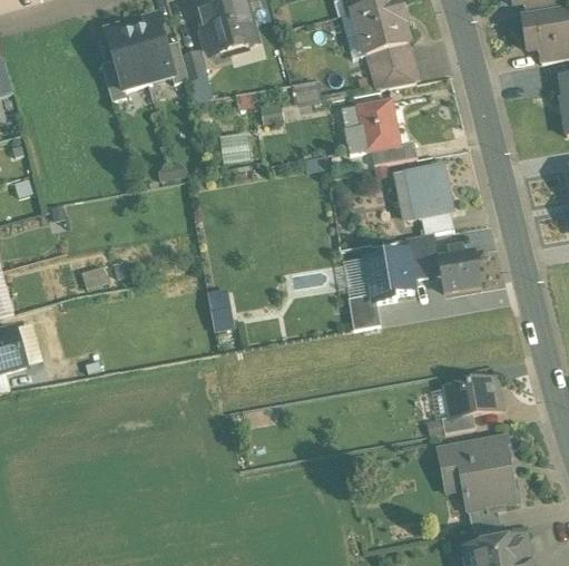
[(194,0),(203,30),(199,33),(203,49),(208,50),(209,52),(255,40),(243,0),(194,0)]
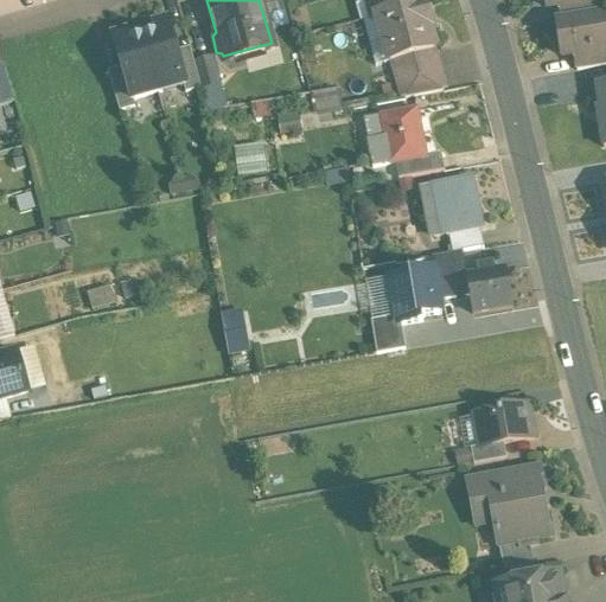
[(421,0),(375,12),(376,13),(371,14),(362,17),(369,39),(382,36),(383,42),(388,58),(393,57),(431,46),(434,45),(428,24),(432,23),(426,0),(421,0)]
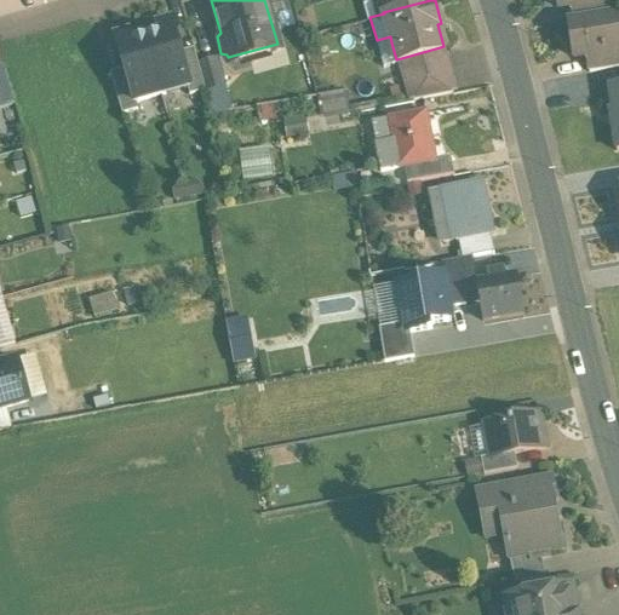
[(374,0),(379,15),(384,13),(383,12),(430,0),(374,0)]
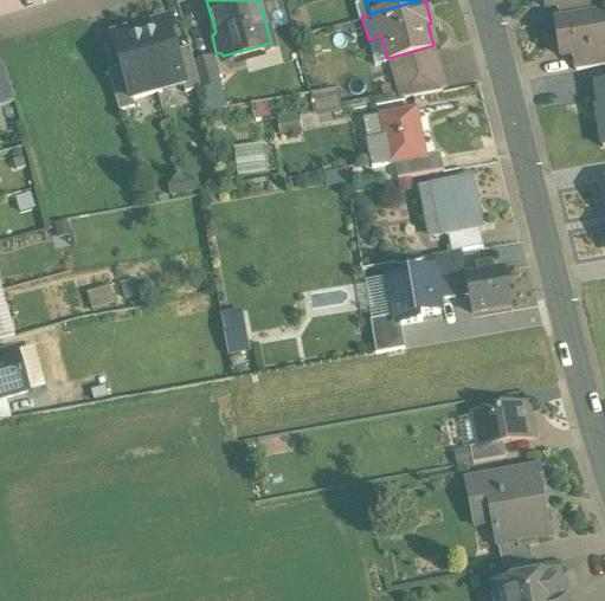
[(570,0),(555,2),(557,4),(559,19),(602,12),(600,0),(570,0)]
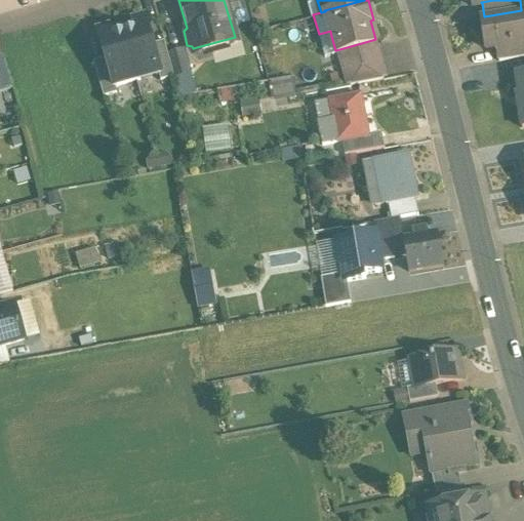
[(484,16),(480,16),(484,47),(495,45),(495,44),(523,39),(523,9),(521,10),(484,16)]
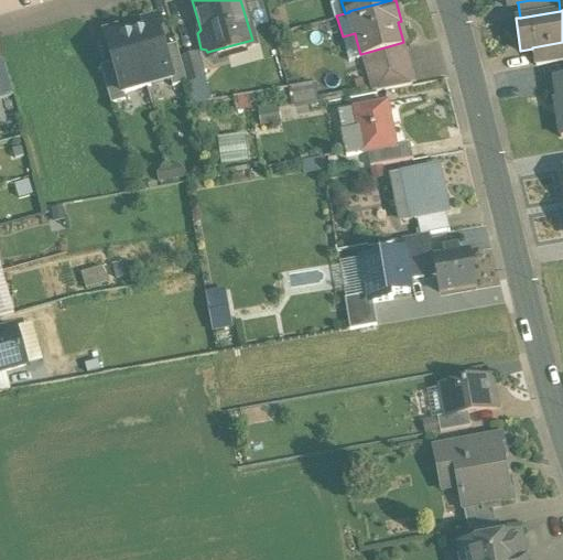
[(162,45),(154,15),(140,20),(142,28),(131,31),(145,84),(170,77),(171,77),(162,45)]
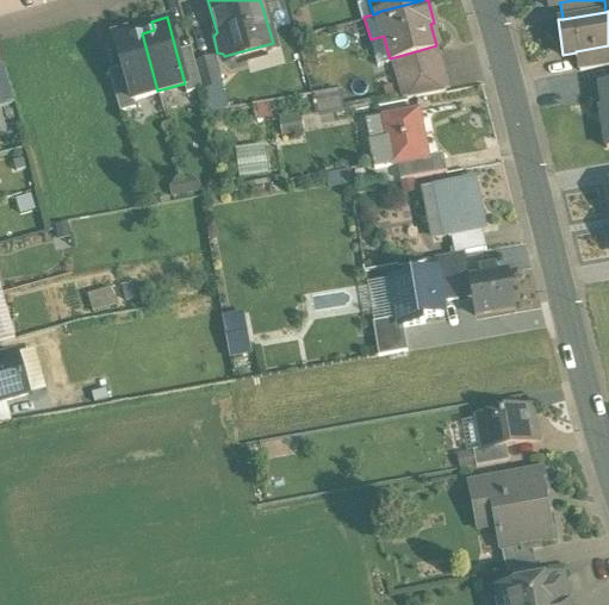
[(142,33),(130,37),(126,29),(112,32),(120,64),(131,99),(132,98),(157,91),(142,33)]
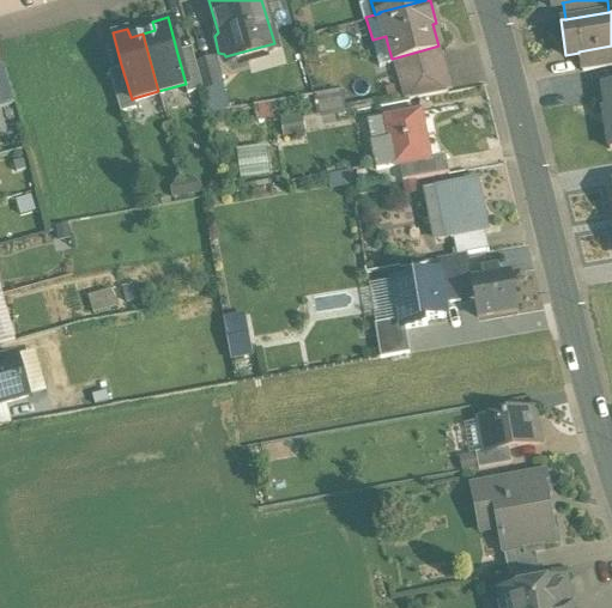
[(386,36),(373,40),(379,62),(392,59),(387,42),(386,36)]
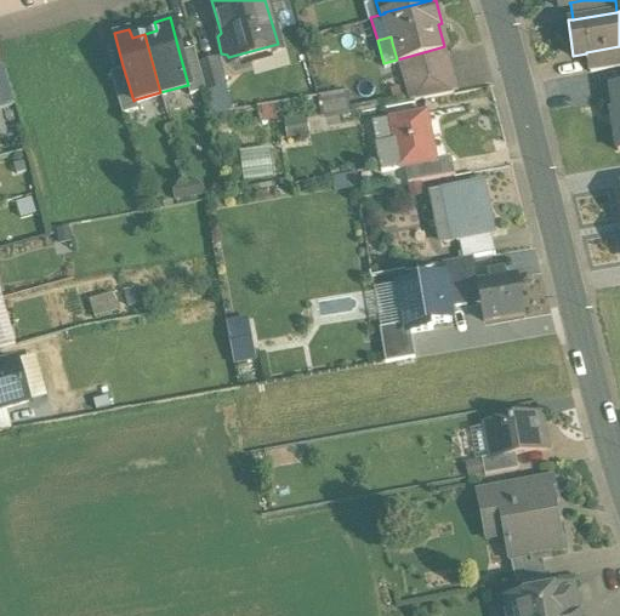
[(193,46),(178,50),(188,85),(187,85),(189,92),(205,89),(193,46)]
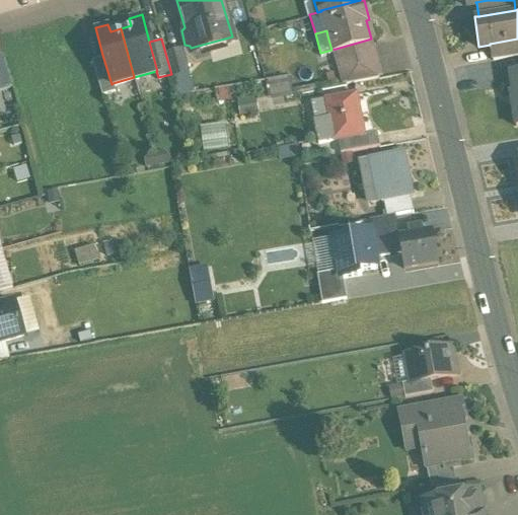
[(517,39),(490,44),(490,45),(493,58),(517,53),(517,39)]
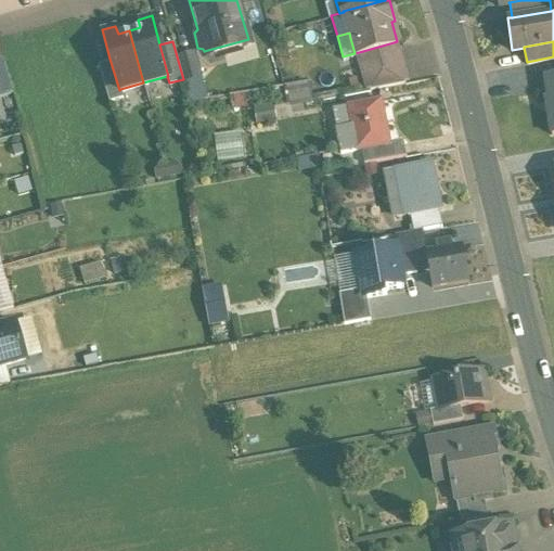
[(394,42),(359,52),(369,87),(404,79),(394,42)]
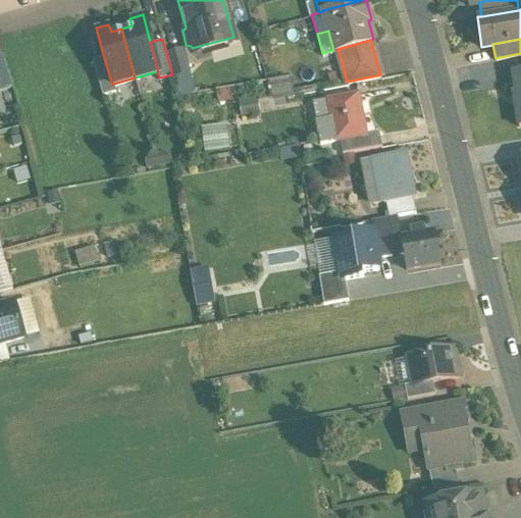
[(310,63),(305,52),(300,54),(304,65),(310,63)]
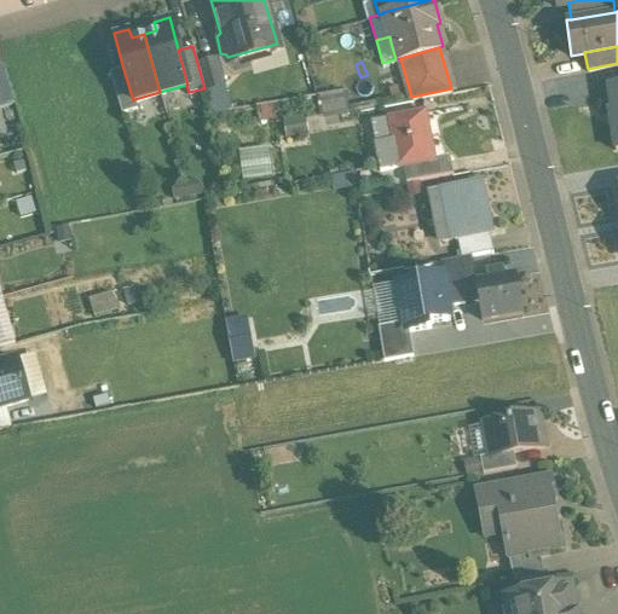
[(3,63),(0,63),(0,105),(1,105),(0,102),(0,93),(11,90),(3,63)]
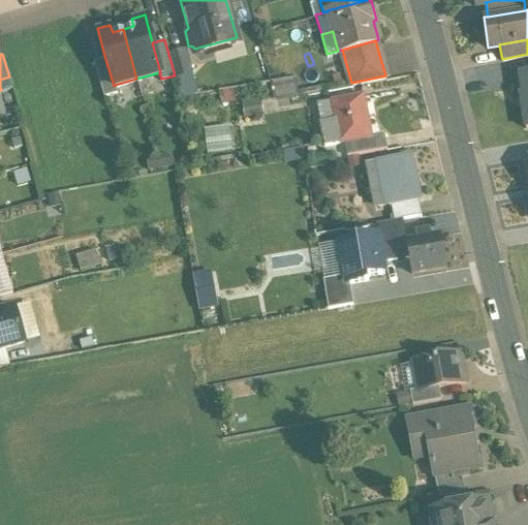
[(304,55),(294,58),(299,69),(308,66),(304,55)]
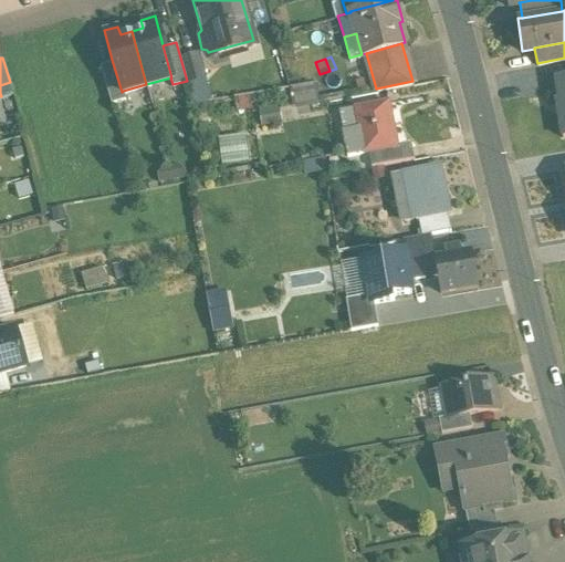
[(112,60),(100,63),(111,102),(125,97),(123,91),(122,92),(112,60)]
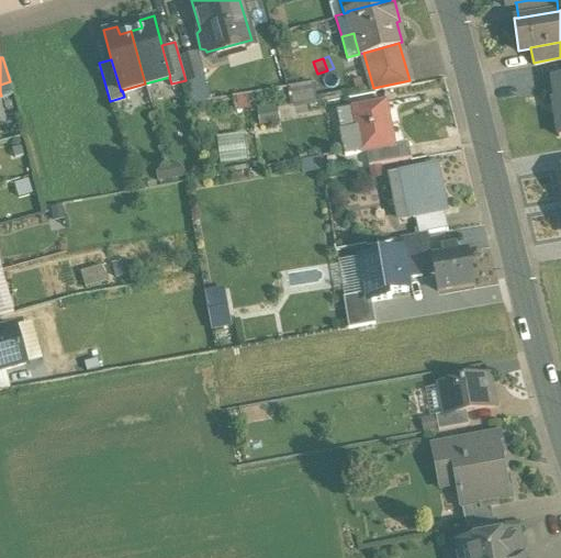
[(311,78),(288,85),(293,103),(316,97),(311,78)]
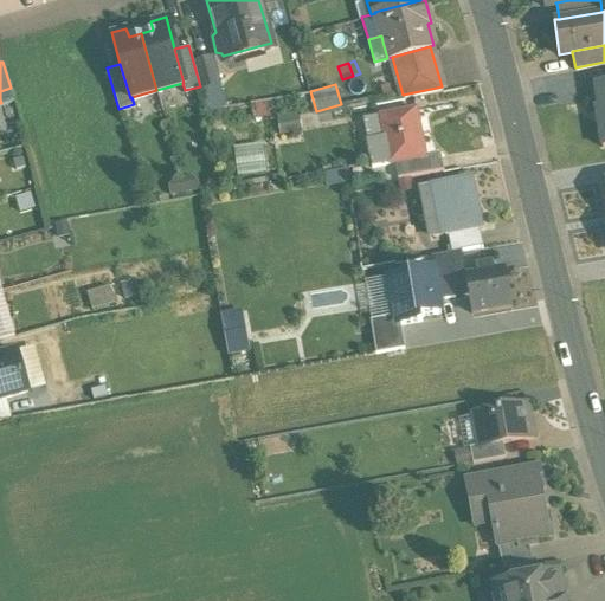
[(11,88),(0,91),(0,99),(1,103),(14,99),(11,88)]
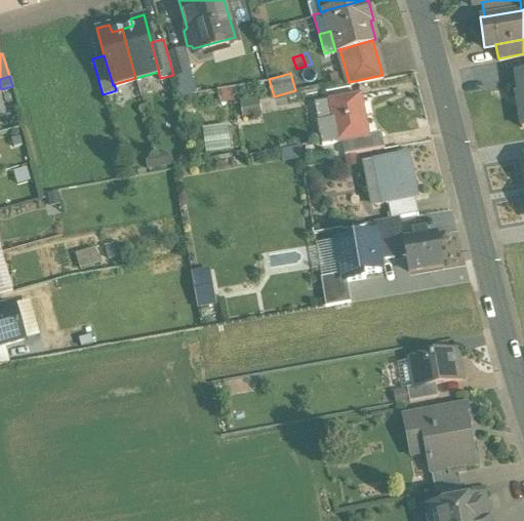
[(360,92),(328,98),(331,116),(317,119),(322,143),(341,138),(368,133),(368,132),(360,92)]
